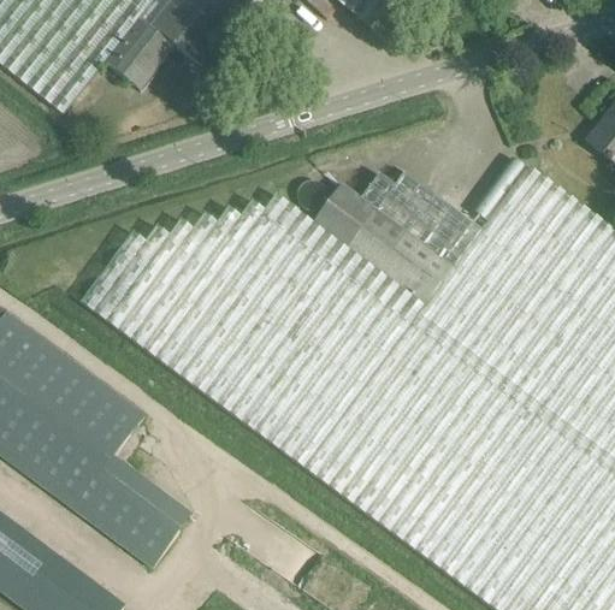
[(0,61),(43,96),(63,111),(105,59),(141,88),(175,43),(200,63),(249,0),(339,0),(370,23),(386,0),(0,0),(0,61)]
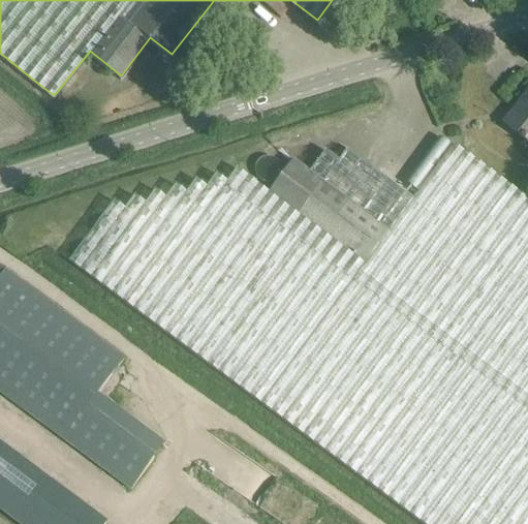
[(527,85),(518,97),(522,100),(505,120),(527,137),(527,85)]
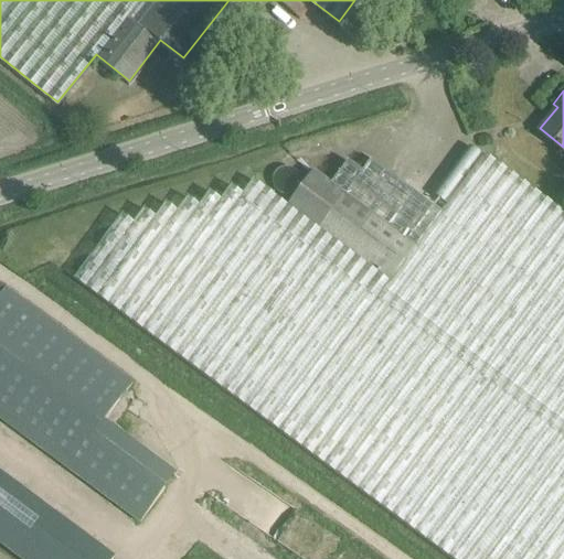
[(563,558),(563,208),(485,150),(447,200),(440,208),(371,156),(362,167),(348,157),(331,179),(314,165),(287,201),(253,175),(242,190),(231,181),(220,195),(209,187),(199,201),(187,193),(177,207),(166,199),(155,213),(144,204),(132,218),(121,210),(73,275),(456,558),(563,558)]
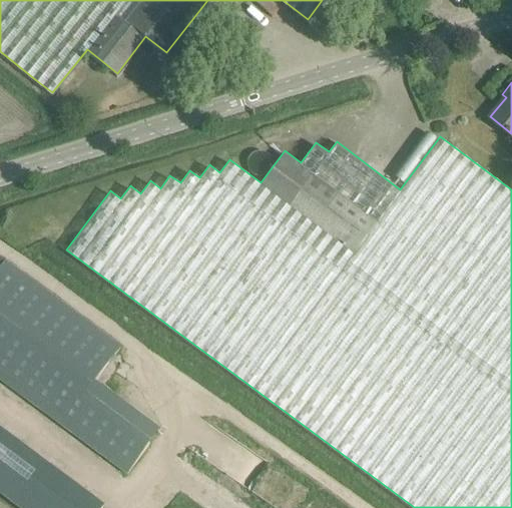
[(5,258),(0,264),(0,376),(127,470),(149,440),(84,391),(95,376),(120,343),(5,258)]
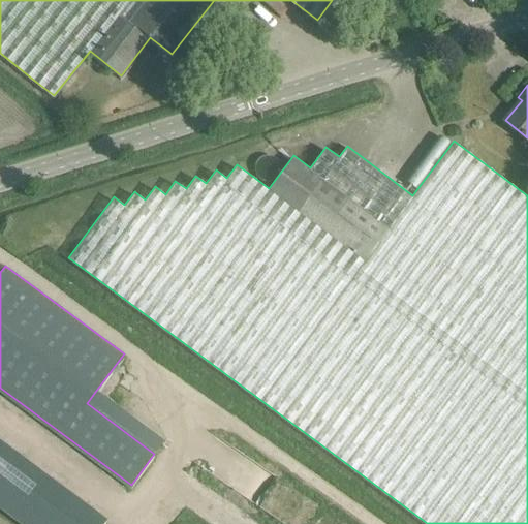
[(0,504),(26,523),(101,523),(106,518),(0,438),(0,504)]
